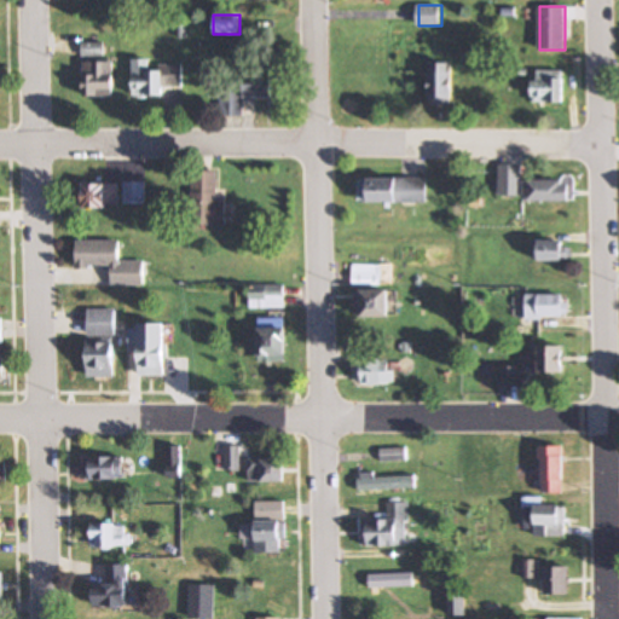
[(84,42),(84,57),(104,57),(104,41),(84,42)]
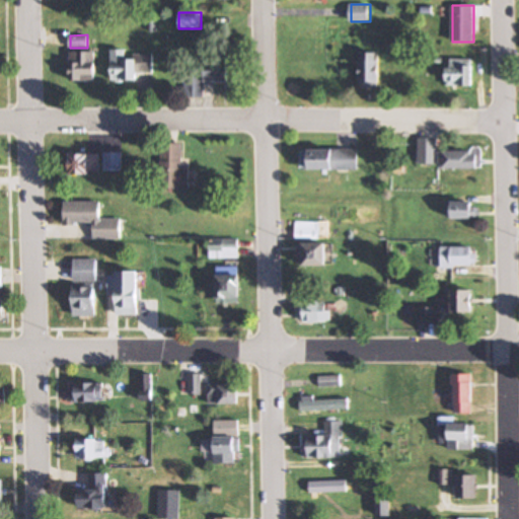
[(113,81),(139,81),(139,73),(154,73),(154,54),(127,53),(127,49),(113,49),(113,81)]
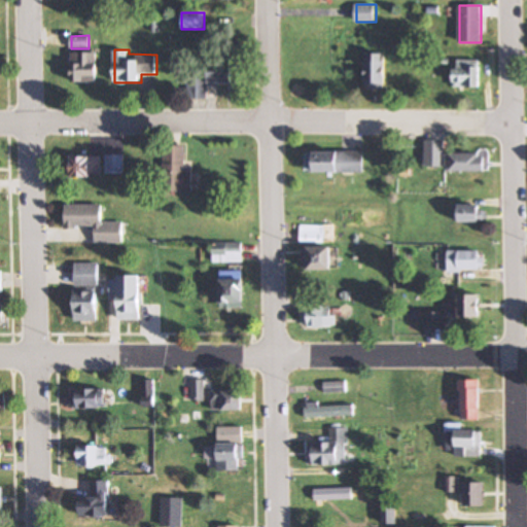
[(72,51),(72,82),(98,82),(98,51),(72,51)]
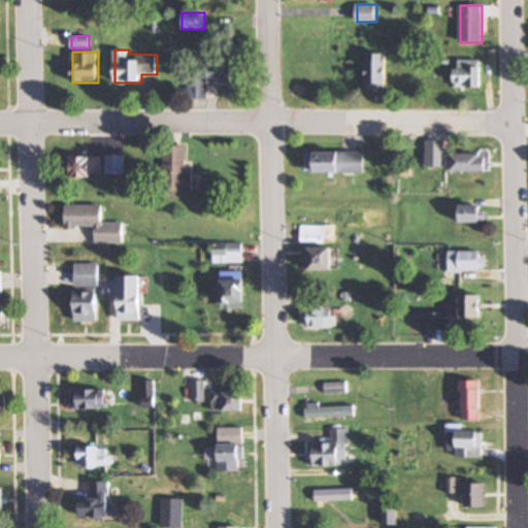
[(388,90),(388,53),(368,53),(368,90),(388,90)]
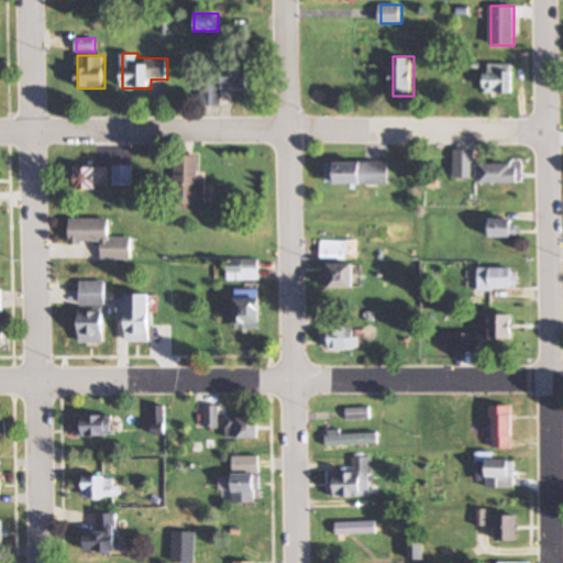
[(486,94),(514,94),(514,64),(486,64),(486,94)]
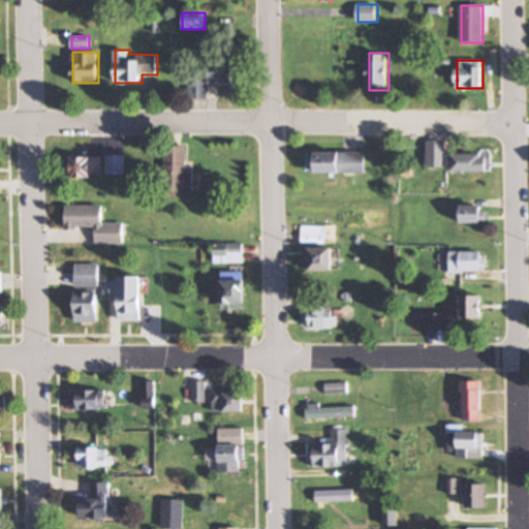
[(209,62),(209,76),(189,76),(190,100),(211,100),(211,84),(234,84),(234,62),(209,62)]
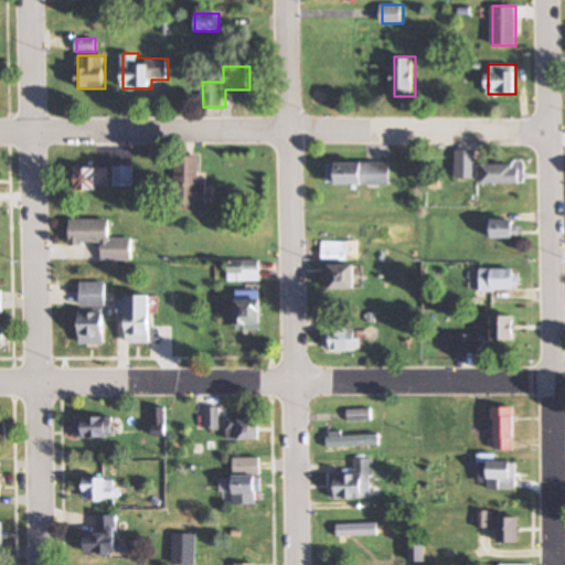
[(476,164),(476,150),(457,150),(457,182),(523,182),(523,164),(476,164)]
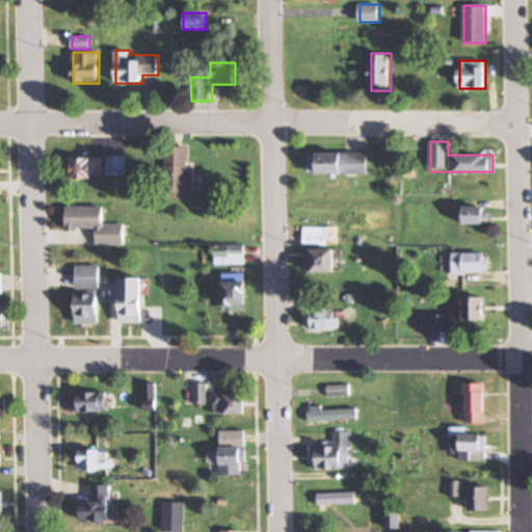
[(188,147),(168,147),(168,193),(196,193),(196,168),(188,168),(188,147)]
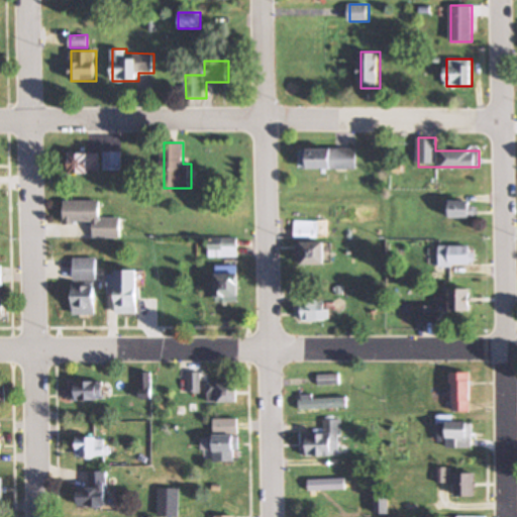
[(302,148),(302,169),(357,169),(357,148),(302,148)]
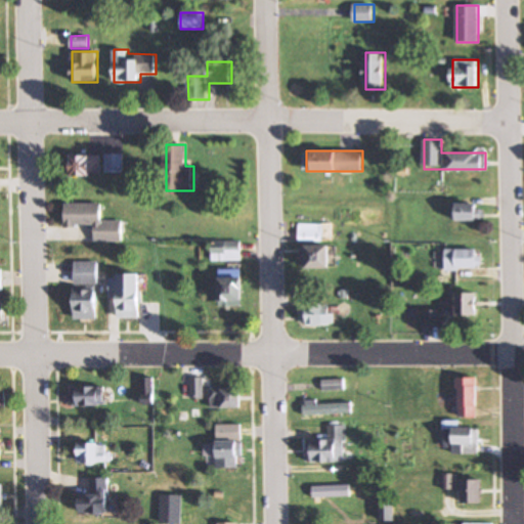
[(102,176),(102,155),(71,156),(71,176),(102,176)]
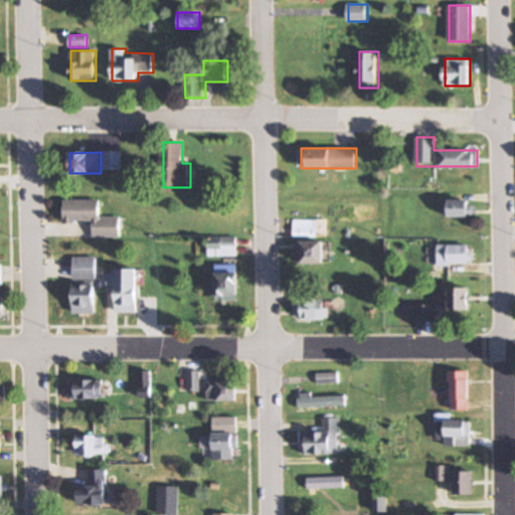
[(105,169),(122,169),(122,152),(105,152),(105,169)]
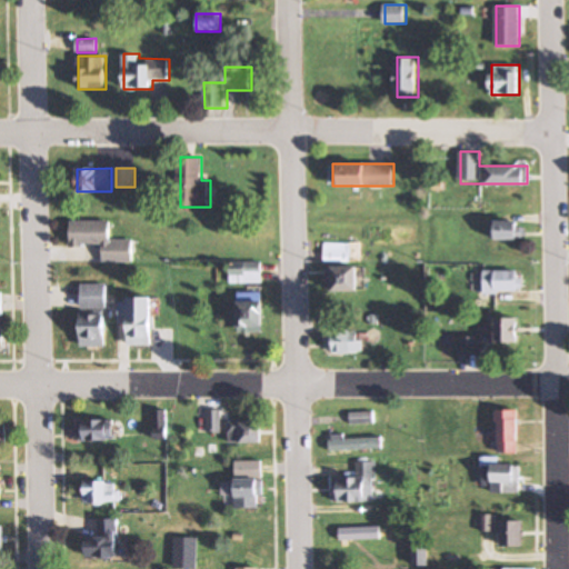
[(71,246),(103,246),(103,261),(133,261),(133,239),(110,239),(110,220),(70,221),(71,246)]
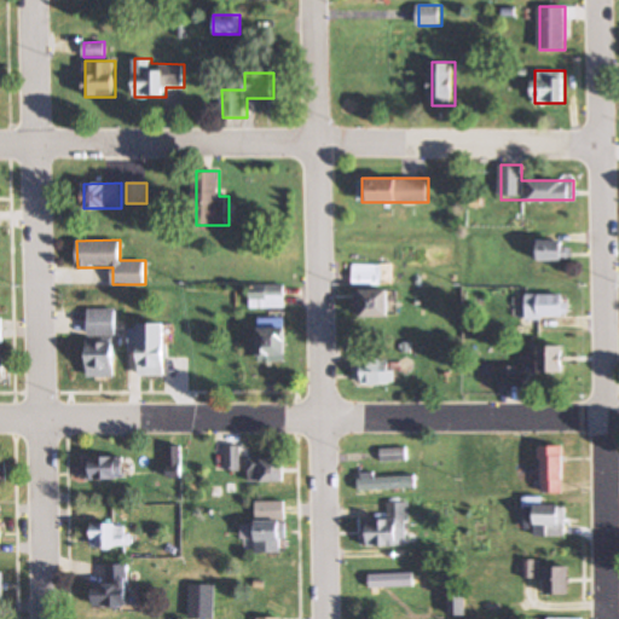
[(534,260),(567,260),(567,239),(534,239),(534,260)]
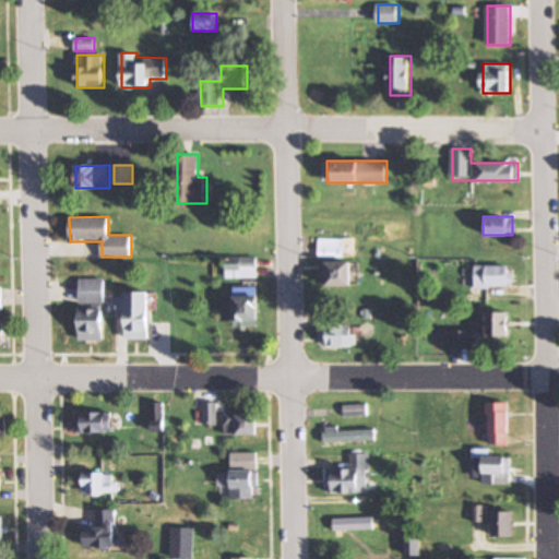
[(344,238),(318,238),(318,257),(344,257),(344,238)]
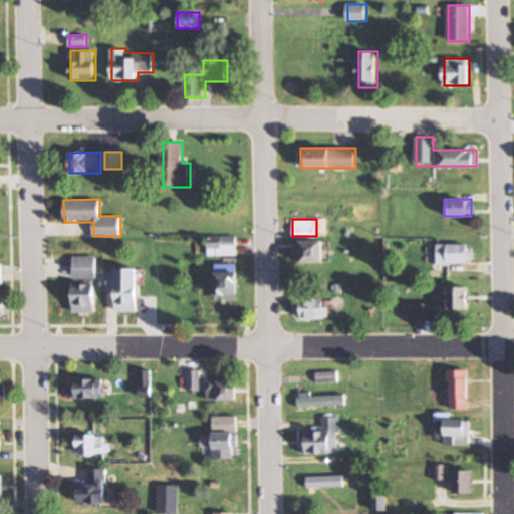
[(323,263),(323,239),(295,239),(295,263),(323,263)]
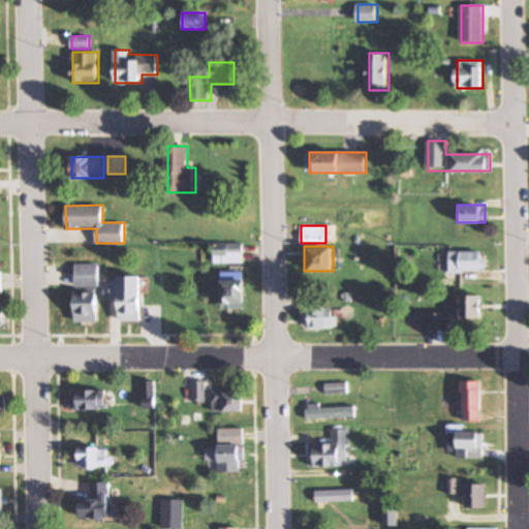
[(450,251),(450,271),(485,271),(485,251),(450,251)]
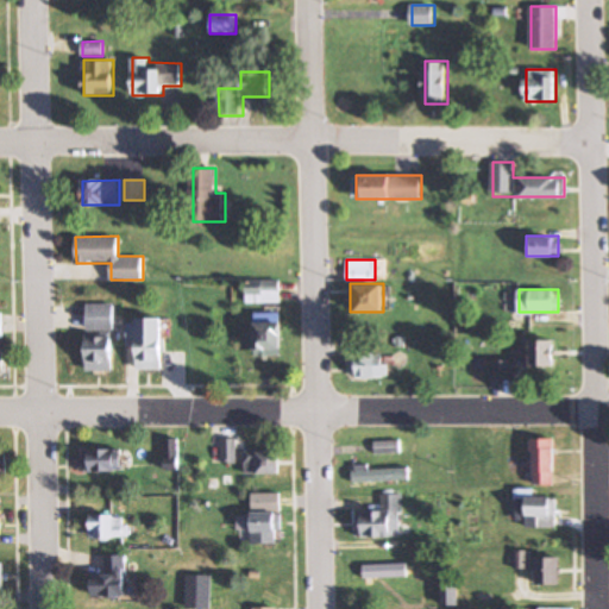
[(86,303),(86,330),(114,330),(114,303),(86,303)]
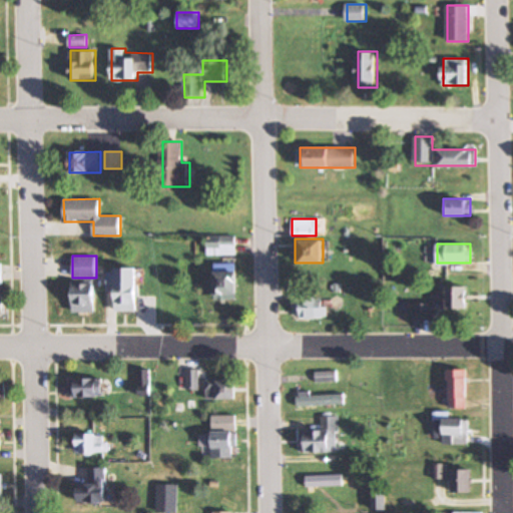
[(214,299),(238,299),(238,263),(214,263),(214,299)]
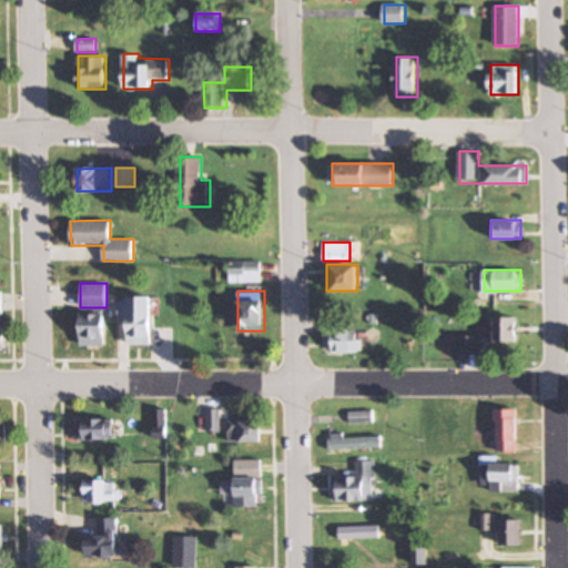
[(151,296),(128,296),(128,301),(120,301),(120,317),(128,317),(128,344),(151,344),(151,296)]
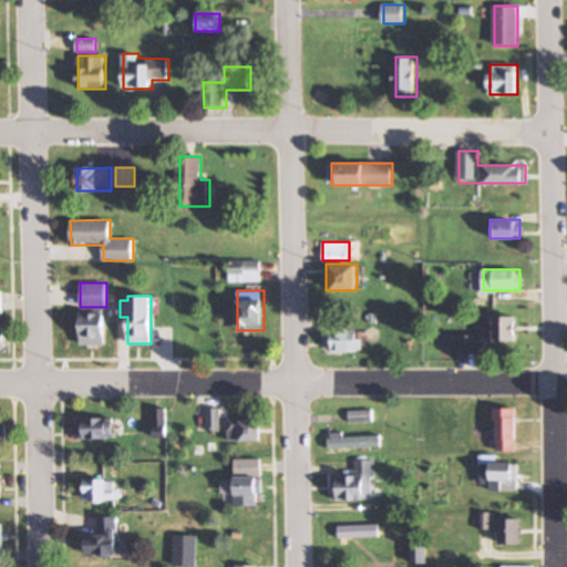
[(105,346),(105,313),(81,313),(81,346),(105,346)]
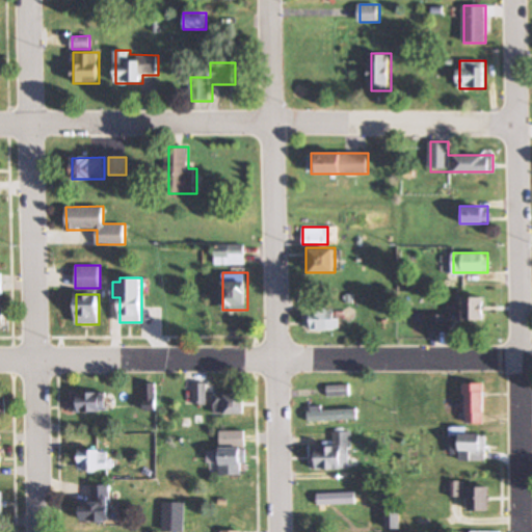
[(484,297),(457,297),(457,320),(484,320),(484,297)]
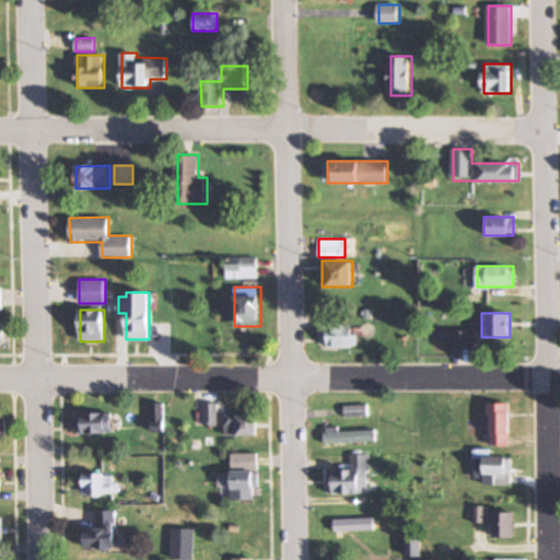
[(323,325),(323,347),(357,347),(357,325),(323,325)]
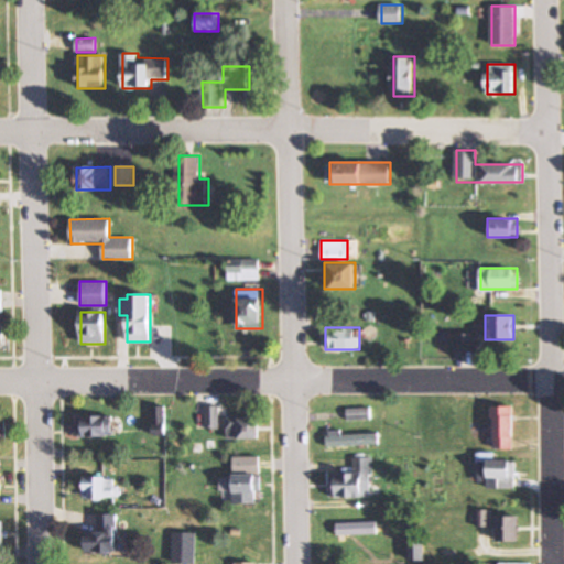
[(475,351),(475,334),(453,334),(453,351),(475,351)]
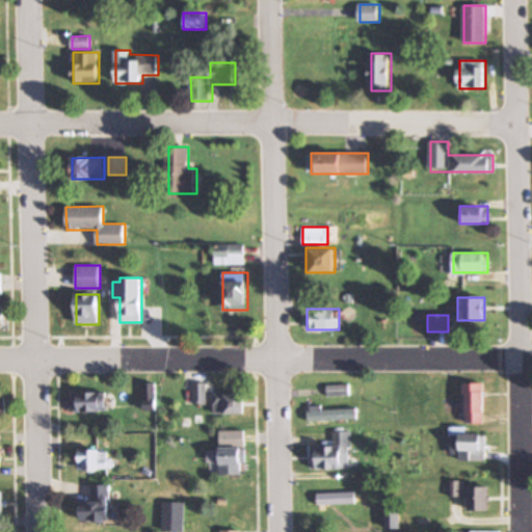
[(145,410),(154,410),(154,384),(145,384),(145,410)]
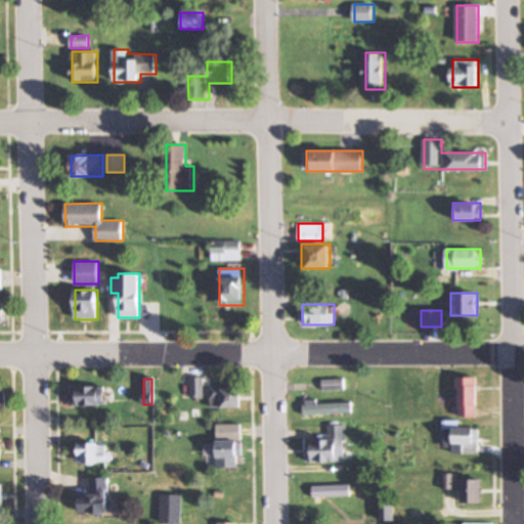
[(192,379),(192,395),(202,395),(202,379),(192,379)]
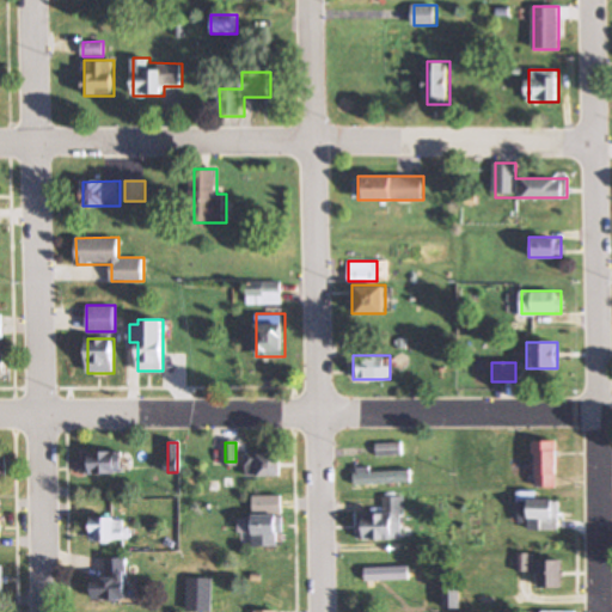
[(377,456),(402,454),(402,442),(377,444),(377,456)]
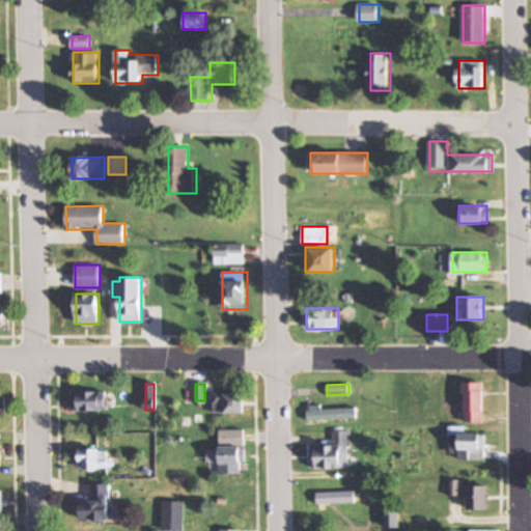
[(483,422),(483,384),(467,384),(467,422),(483,422)]
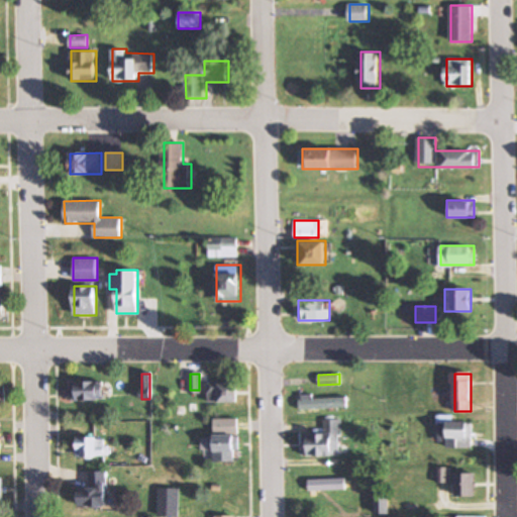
[(104,382),(72,382),(72,400),(104,400),(104,382)]
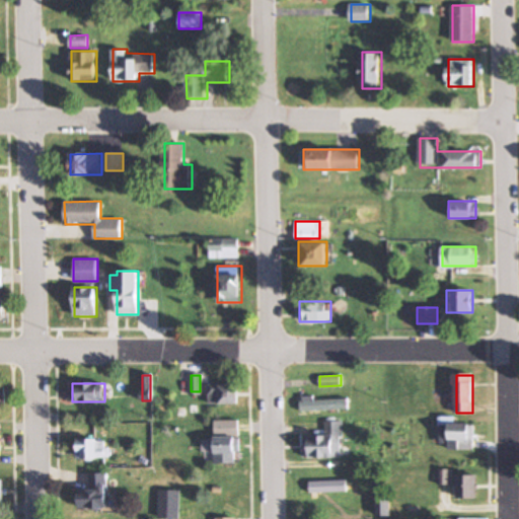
[(238,384),(209,384),(209,403),(238,403),(238,384)]
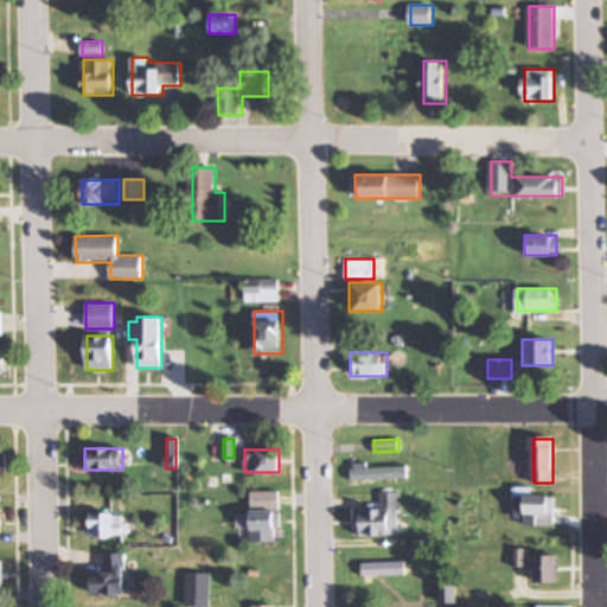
[(407,465),(351,465),(351,479),(407,479),(407,465)]
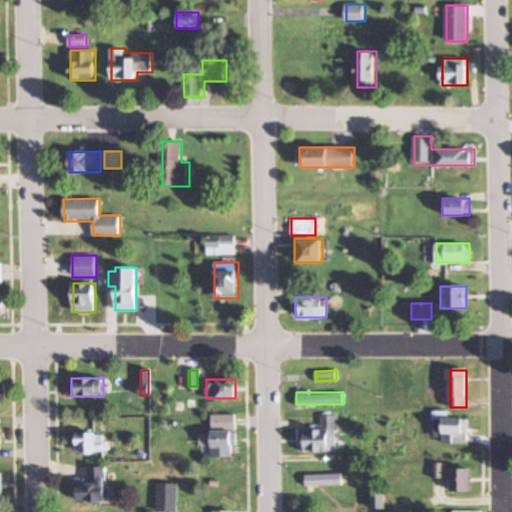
[(449,417),(449,412),(435,412),(435,437),(442,437),(442,443),(468,443),(468,417),(449,417)]
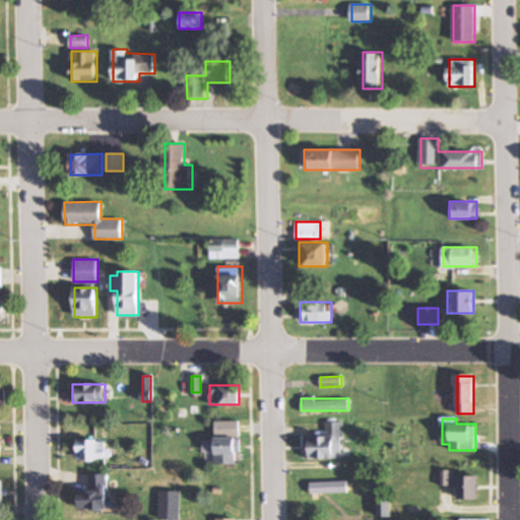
[(343,458),(343,421),(326,421),(325,437),(304,436),(304,458),(343,458)]
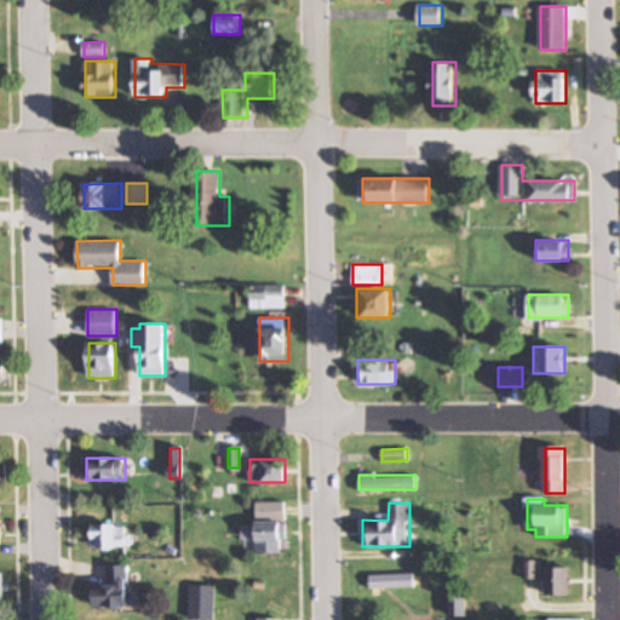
[(286,522),(256,522),(256,554),(286,554),(286,522)]
